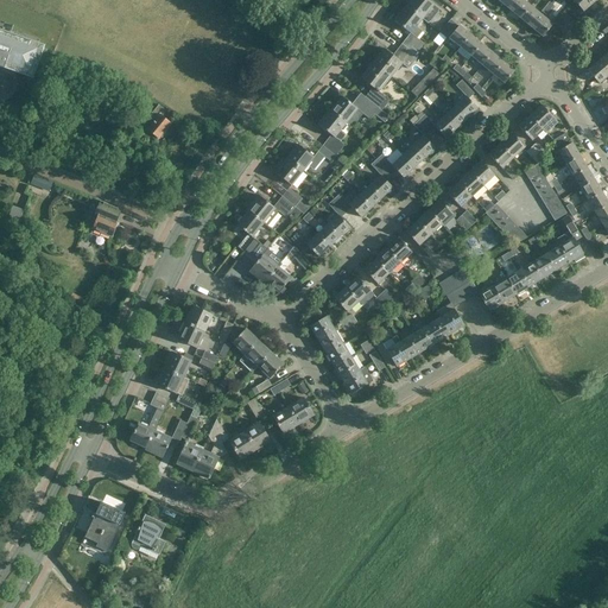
[(428,0),(412,0),(407,6),(429,24),(439,10),(428,0)]
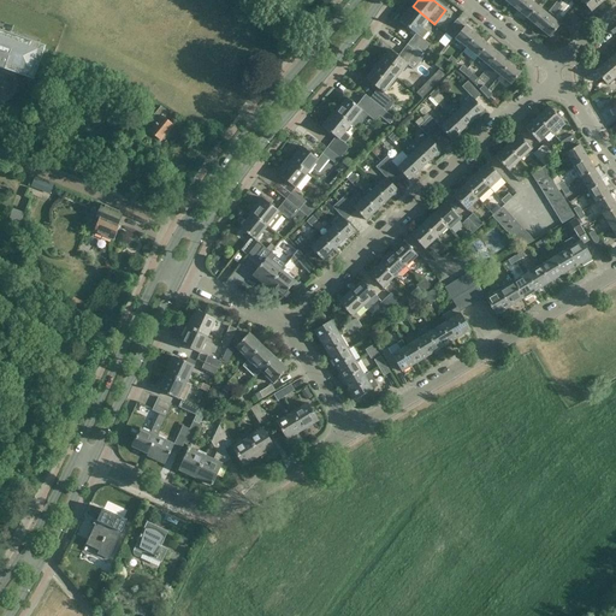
[(529,0),(523,0),(516,10),(527,18),(538,6),(529,0)]
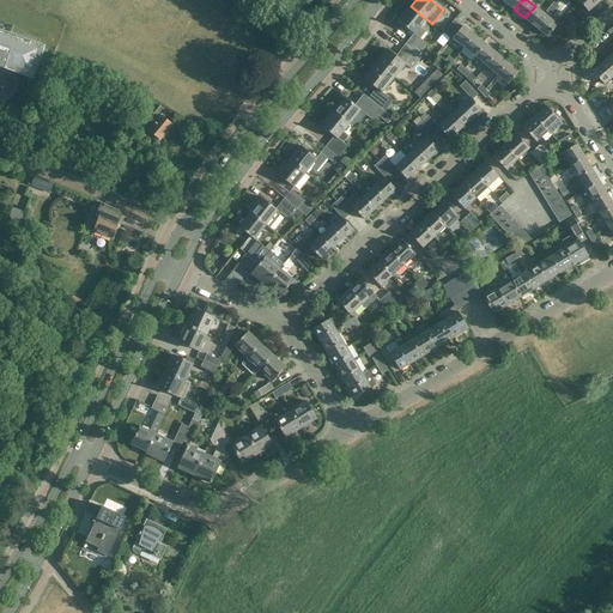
[(600,2),(598,0),(577,0),(588,12),(600,2)]
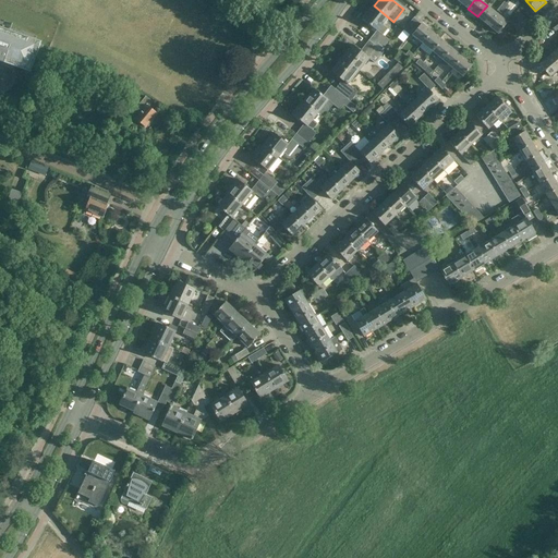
[(373,4),(362,19),(377,32),(370,40),(380,50),(388,40),(383,35),(388,28),(383,25),(388,19),(392,22),(393,22),(374,5),(373,4)]
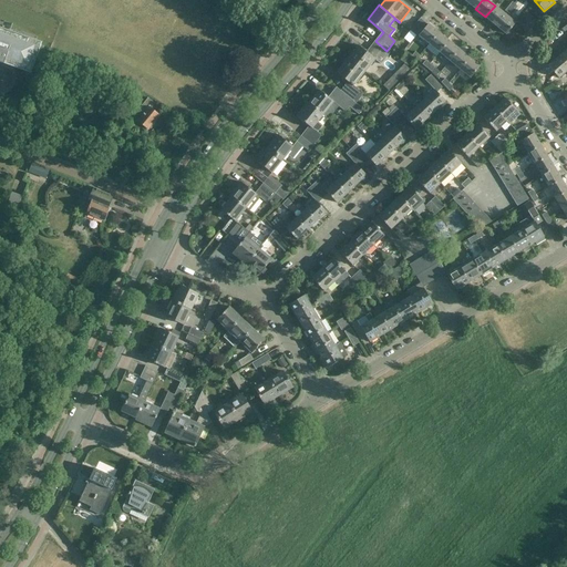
[(495,6),(485,17),(496,26),(505,14),(495,6)]
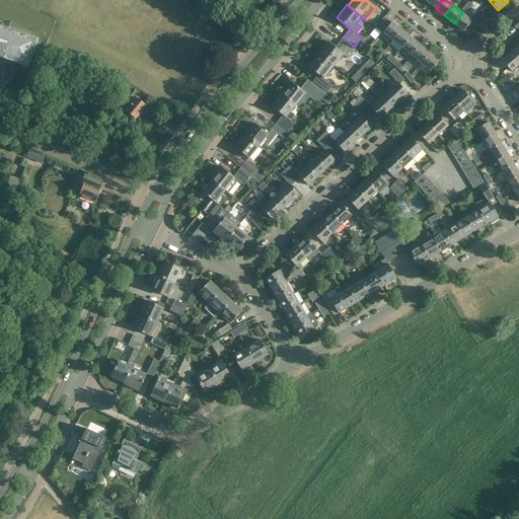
[(462,13),(454,23),(463,31),(472,20),(462,13)]
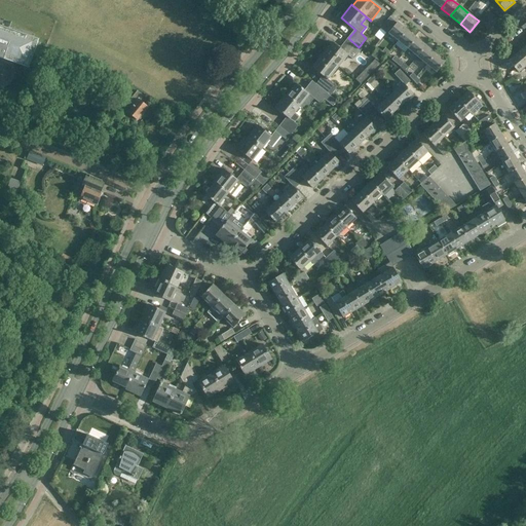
[(386,33),(395,22),(389,17),(380,29),(386,33)]
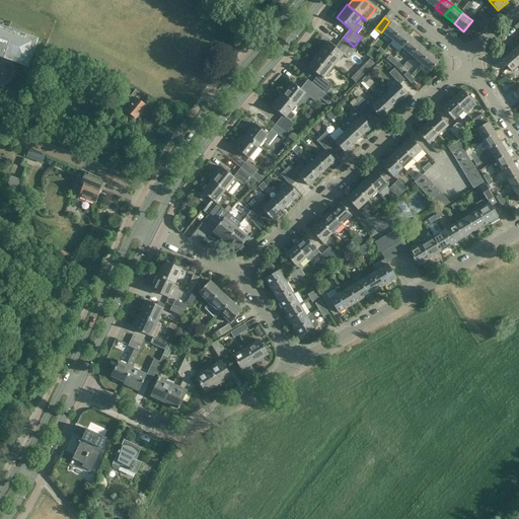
[(383,32),(393,41),(401,30),(391,22),(383,32)]
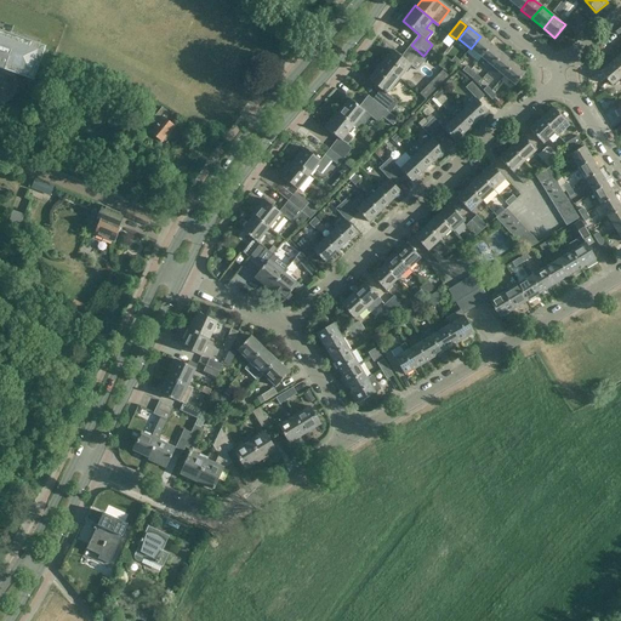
[(0,68),(34,80),(40,66),(33,63),(38,49),(30,46),(32,41),(0,29),(0,68)]
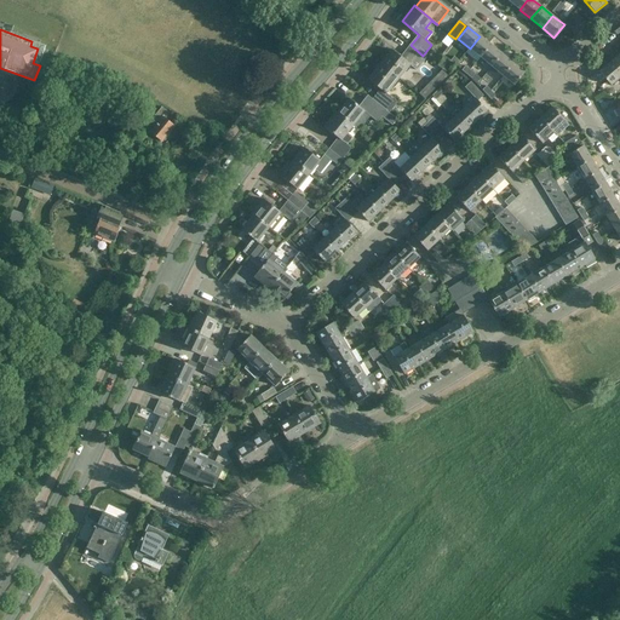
[(480,36),(470,49),(481,58),(491,45),(480,36)]
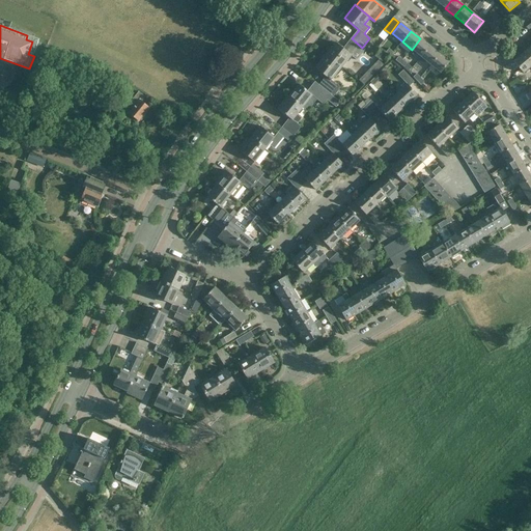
[(336,43),(326,55),(341,68),(352,56),(357,60),(365,50),(362,48),(352,38),(343,49),(336,43)]
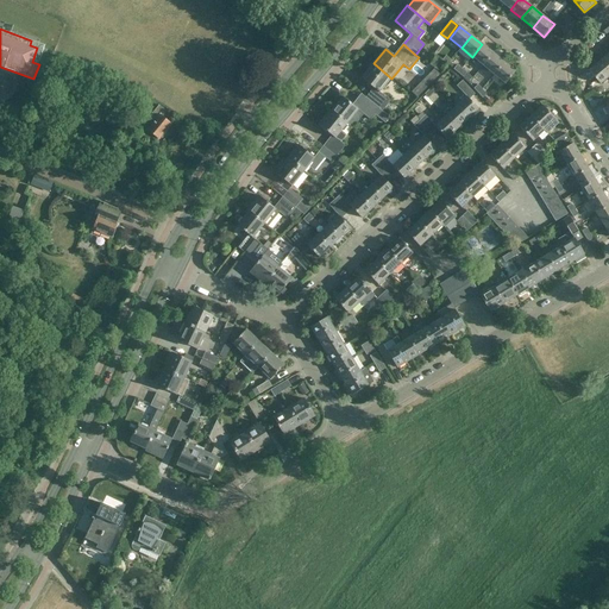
[(482,44),(472,57),(483,66),(494,54),(482,44)]
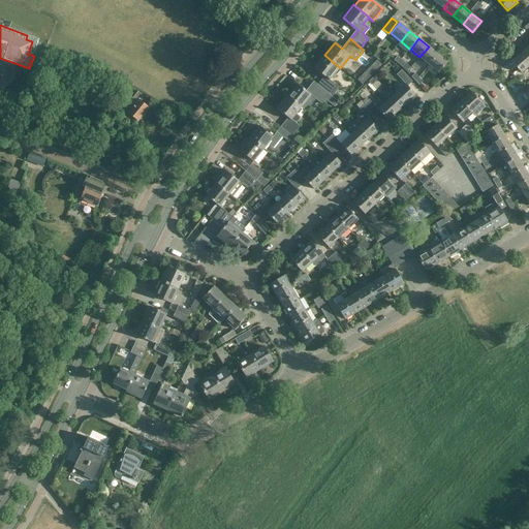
[(429,47),(419,57),(430,65),(438,54),(429,47)]
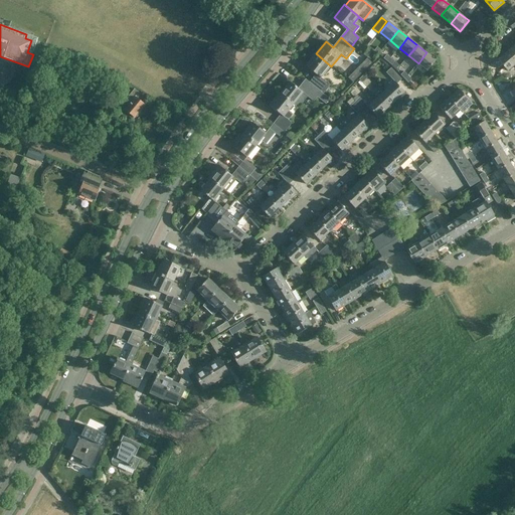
[(514,60),(507,51),(501,56),(497,59),(507,70),(514,63),(514,60)]
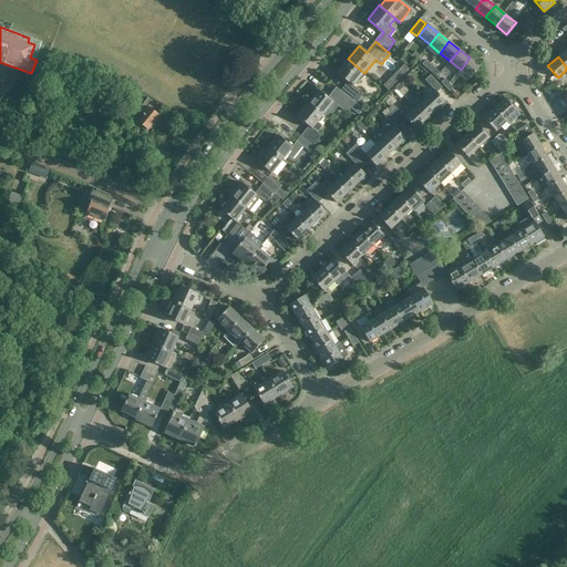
[(470,58),(461,70),(471,78),(481,66),(470,58)]
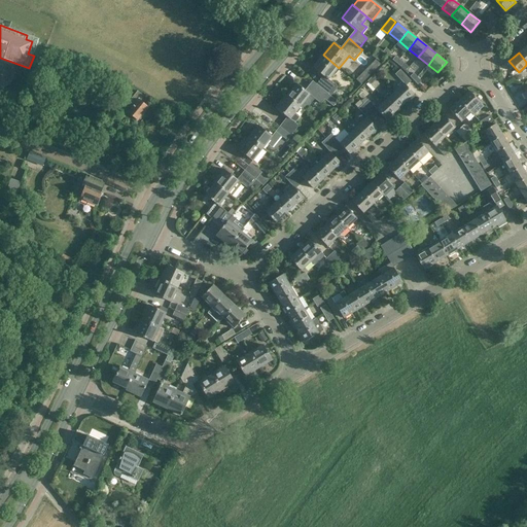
[(323,55),(312,67),(323,76),(316,84),(330,97),(331,96),(339,88),(328,79),(339,68),(323,55)]
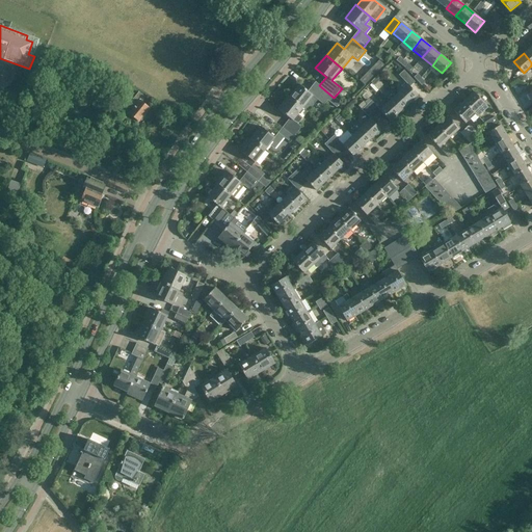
[(407,84),(398,92),(408,104),(418,96),(409,86),(415,82),(403,70),(398,75),(407,84)]
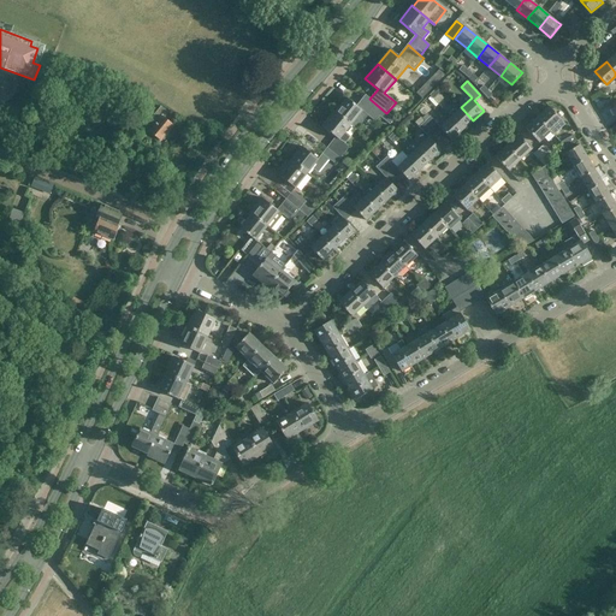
[(433,99),(439,93),(436,89),(430,95),(433,99)]
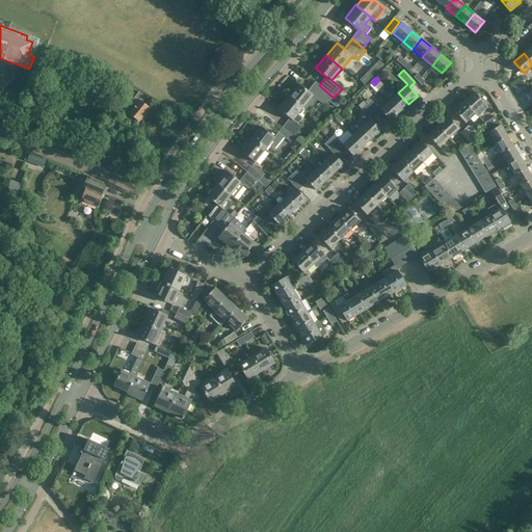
[(289,96),(289,97),(303,108),(308,112),(317,100),(323,105),(327,100),(337,107),(341,102),(335,97),(334,98),(319,85),(316,82),(308,92),(300,85),(291,97),(289,96)]
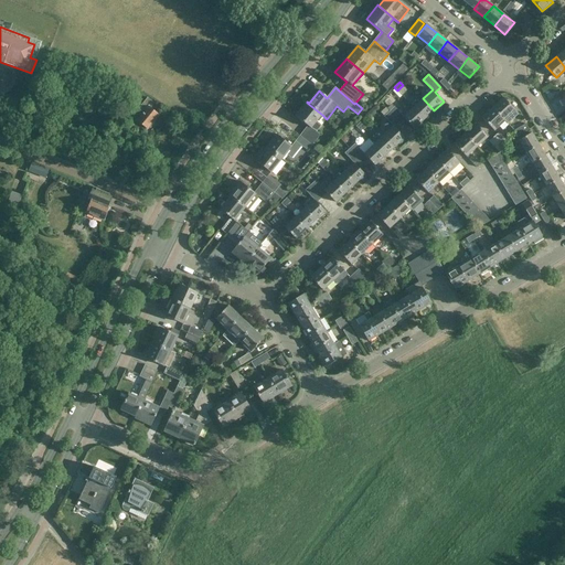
[(142,114),(137,121),(147,129),(159,115),(151,108),(155,104),(148,97),(138,109),(142,114)]
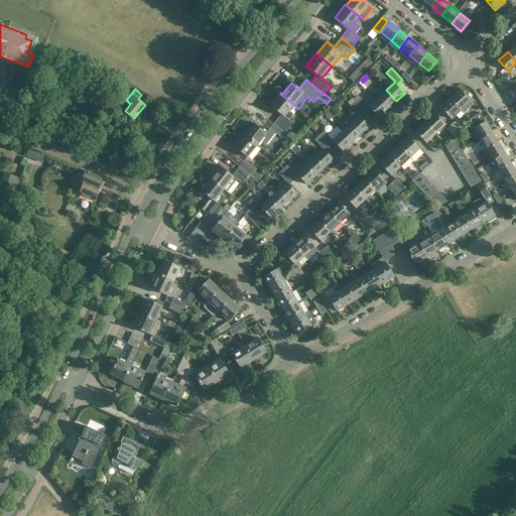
[(460,89),(449,98),(461,110),(464,113),(474,104),(460,89)]
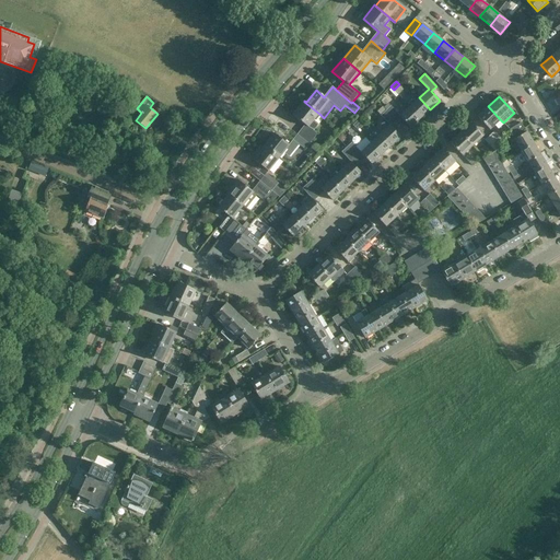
[(419,97),(409,106),(420,118),(430,109),(419,97)]
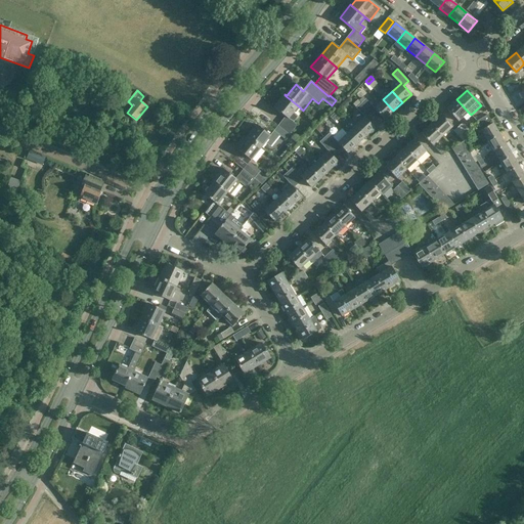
[(286,117),(277,126),(289,135),(296,126),(293,123),(298,117),(293,114),(299,106),(285,95),(274,107),(286,117)]
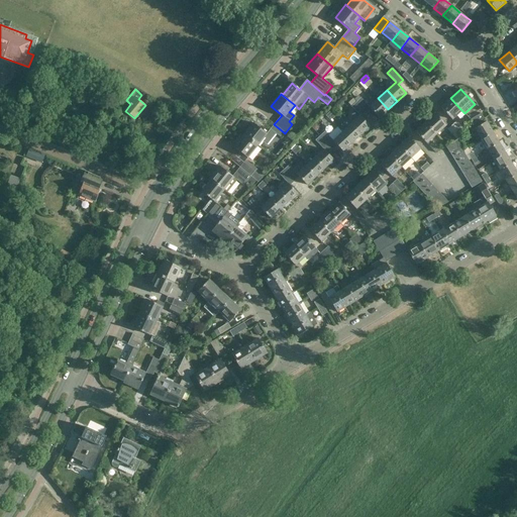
[(359,97),(354,101),(355,102),(367,114),(372,109),(379,118),(388,109),(378,98),(369,107),(359,97)]
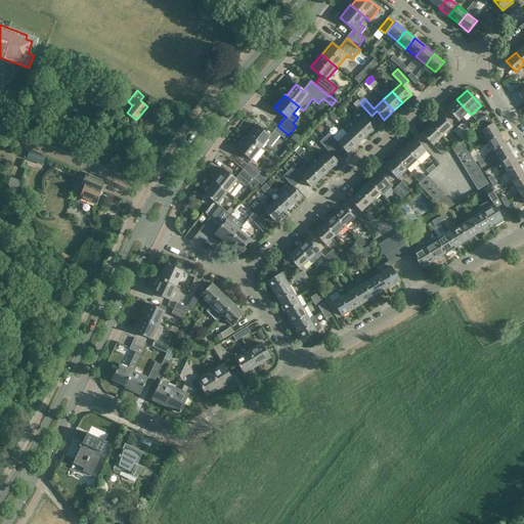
[(468,112),(456,99),(446,108),(457,121),(468,112)]
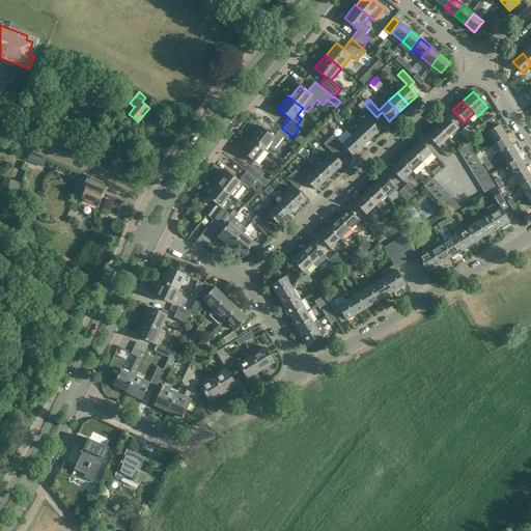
[(369,118),(360,128),(370,139),(380,130),(371,121),(376,117),(365,105),(360,109),(369,118)]
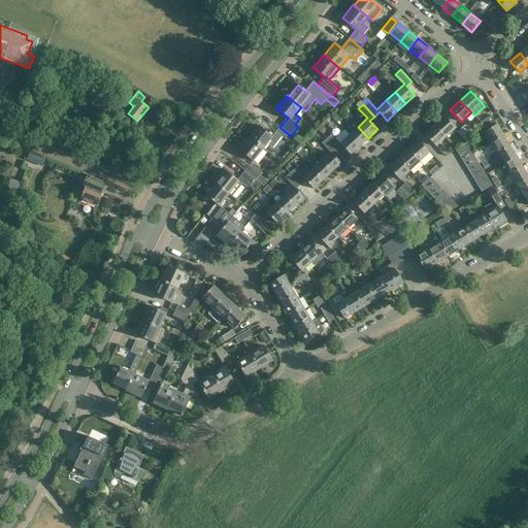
[(336,122),(341,117),(338,112),(333,118),(336,122)]
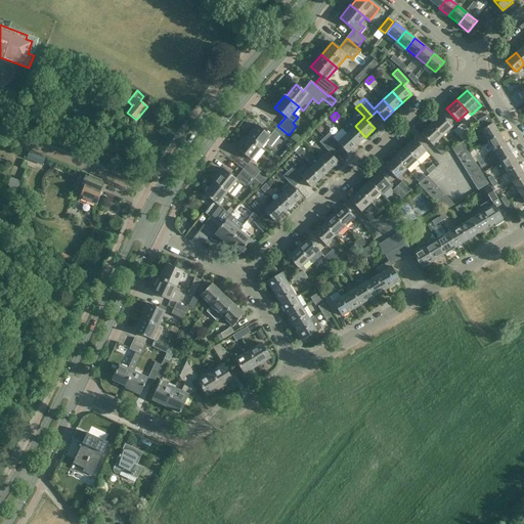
[(440,115),(431,124),(442,136),(451,127),(440,115)]
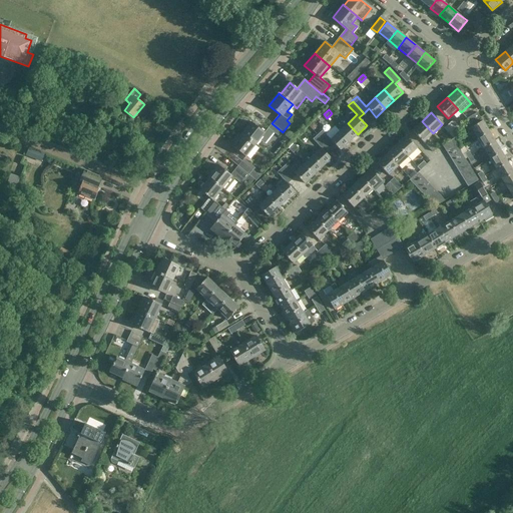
[(471,123),(481,117),(477,112),(467,119),(471,123)]
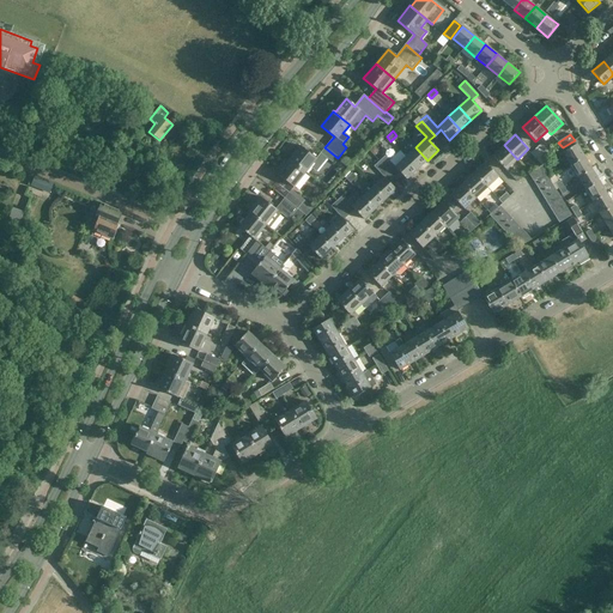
[(540,144),(535,149),(546,159),(551,155),(540,144)]
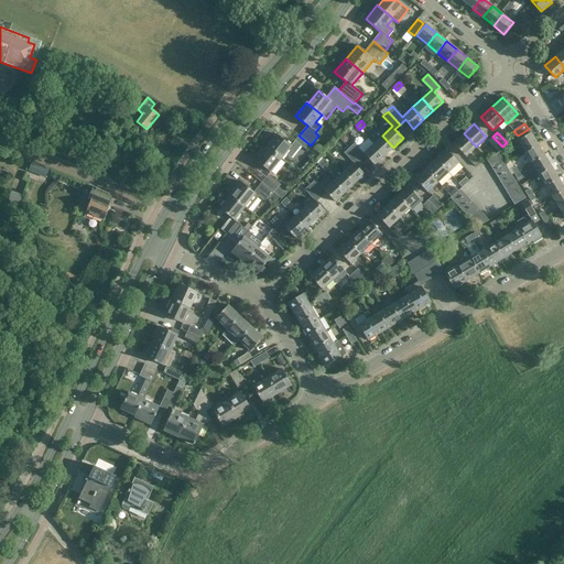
[(464,133),(453,143),(465,156),(476,147),(464,133)]
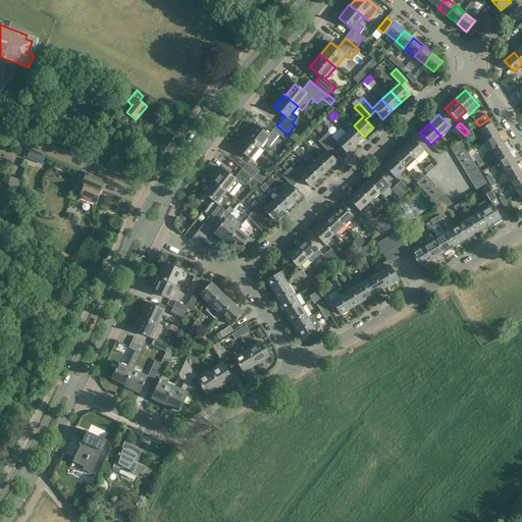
[(479,129),(486,141),(498,134),(491,123),(479,129)]
